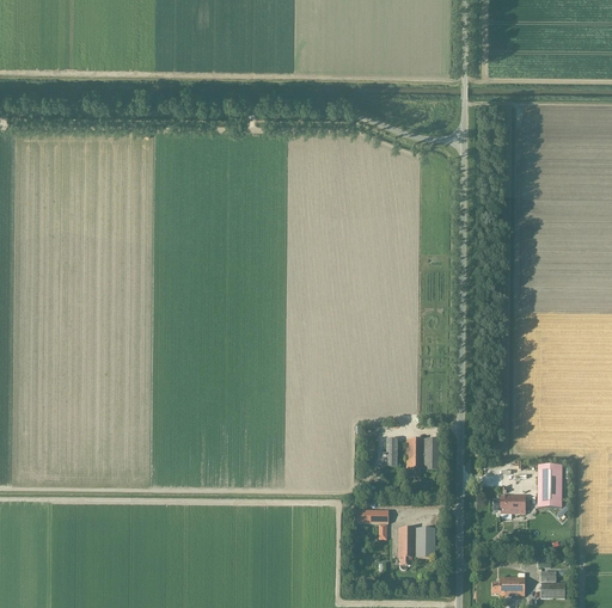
[(375,455),(377,437),(363,437),(363,455),(375,455)]
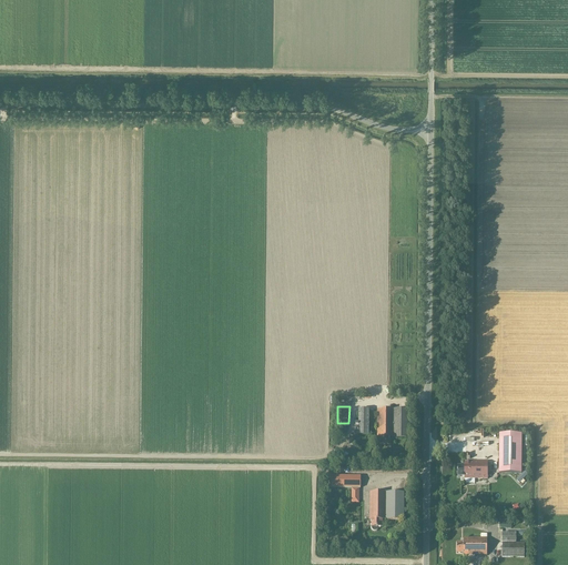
[(371,415),(371,409),(368,409),(369,406),(358,406),(358,432),(368,432),(368,415),(371,415)]
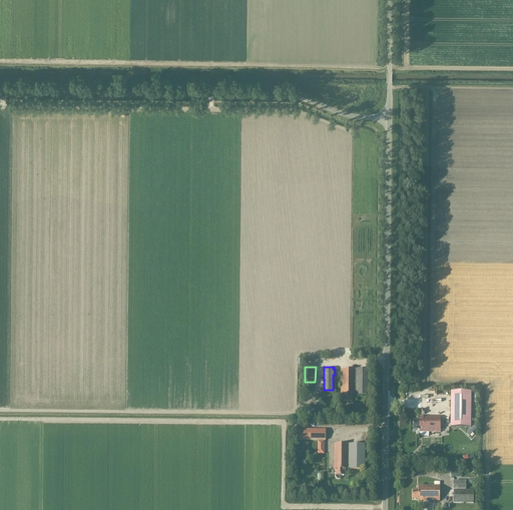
[(369,367),(356,367),(341,367),(341,392),(343,392),(343,398),(352,398),(352,392),(368,392),(369,367)]
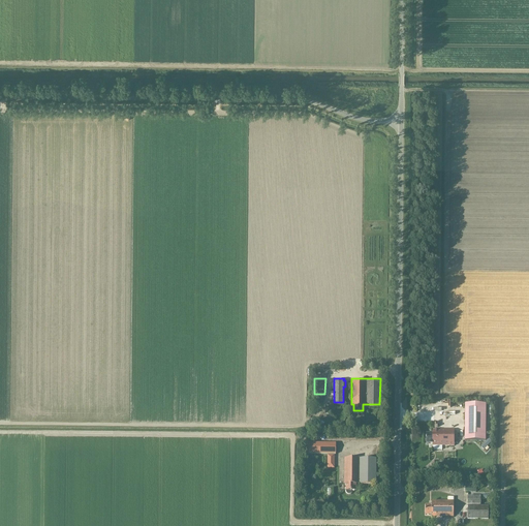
[(464,401),(464,437),(485,437),(485,401),(464,401)]
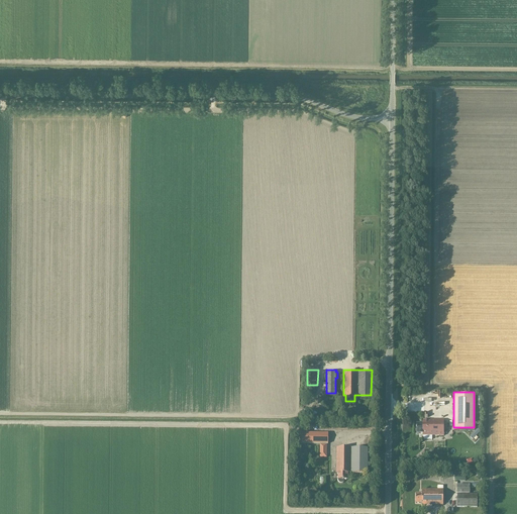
[(443,418),(443,417),(422,417),(422,420),(416,420),(416,430),(422,430),(422,432),(443,432),(443,422),(443,418)]
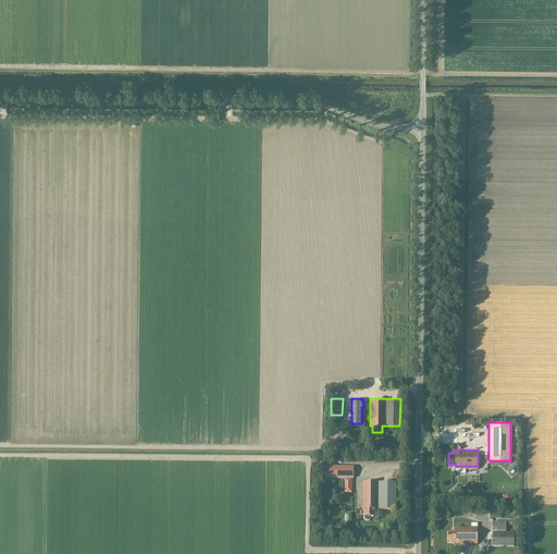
[(321,475),(354,476),(354,464),(321,463),(321,475)]
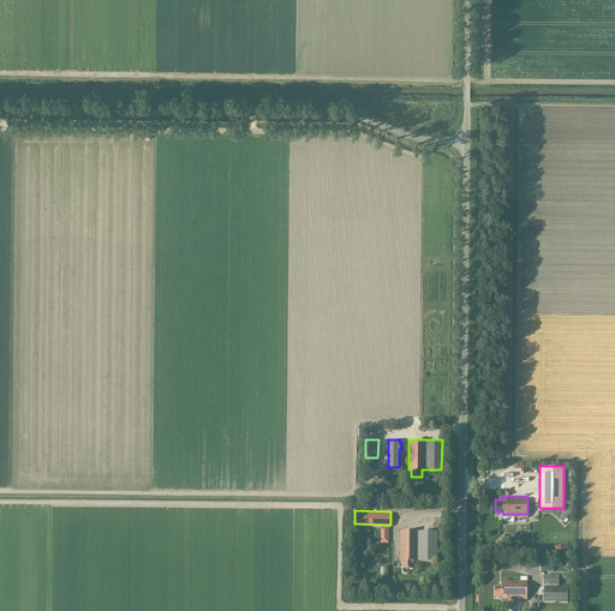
[(437,529),(418,528),(400,528),(400,558),(402,558),(402,565),(402,567),(402,568),(402,569),(404,569),(404,570),(405,570),(406,570),(407,570),(407,569),(408,569),(408,568),(408,567),(413,567),(413,558),(437,559),(437,529)]
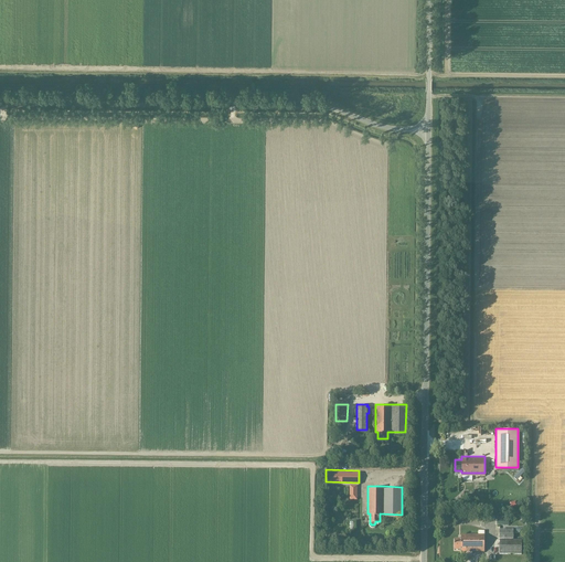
[(513,537),(513,527),(500,527),(499,536),(513,537)]
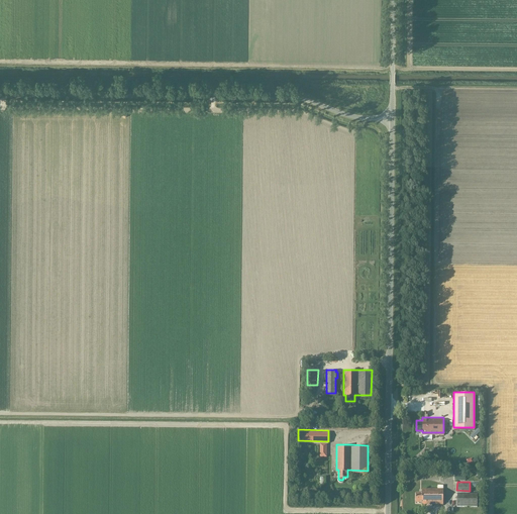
[(443,487),(437,487),(422,487),(422,491),(416,490),(416,500),(422,500),(422,502),(443,502),(443,487)]
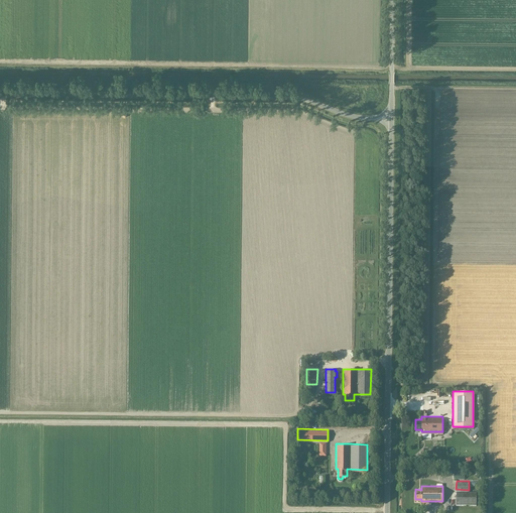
[(457,490),(457,503),(476,503),(477,491),(457,490)]
